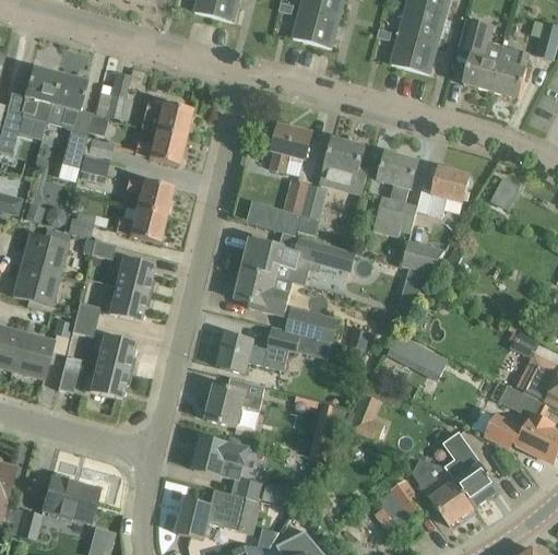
[(233,21),(237,0),(196,0),(193,10),(233,21)]
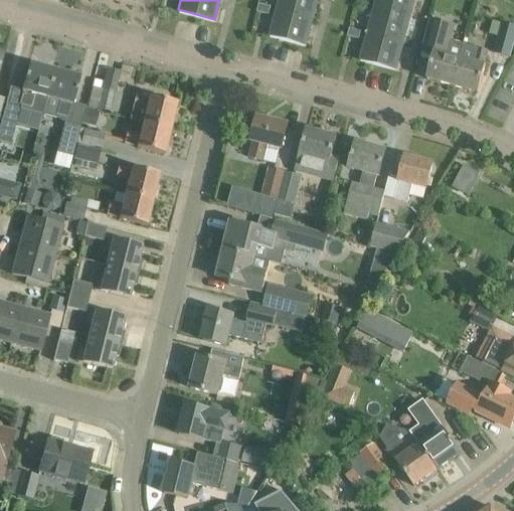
[(312,14),(316,0),(278,0),(277,5),(312,14)]
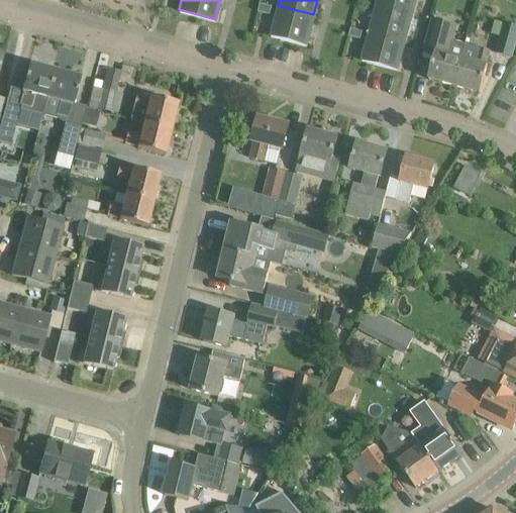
[(412,11),(412,10),(414,0),(376,0),(376,1),(412,11)]
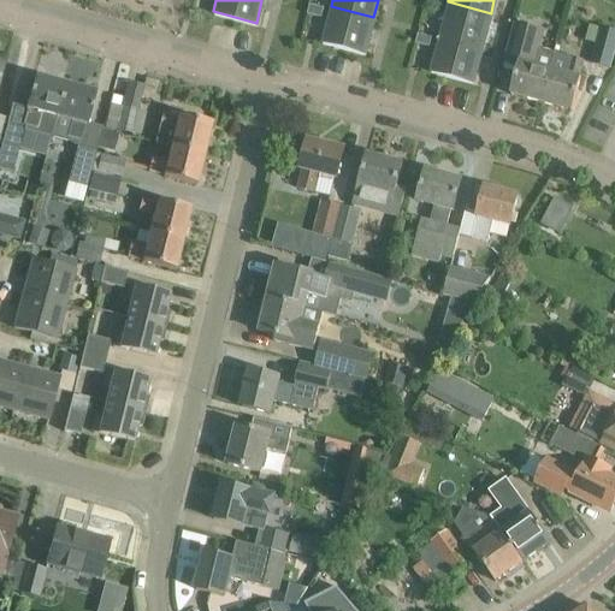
[(482,46),(491,13),(448,1),(438,35),(482,46)]
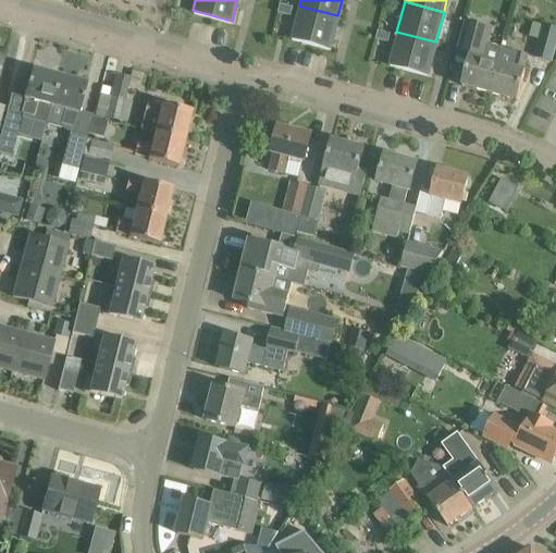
[(330,47),(337,15),(299,5),(291,36),(330,47)]
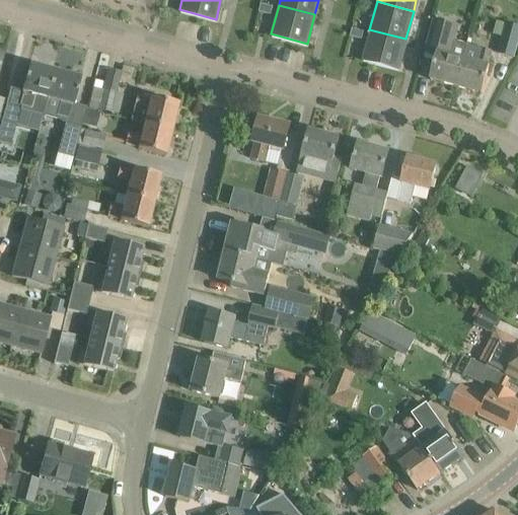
[(466,42),(451,38),(455,21),(432,15),(425,42),(437,45),(429,76),(455,83),(466,42)]
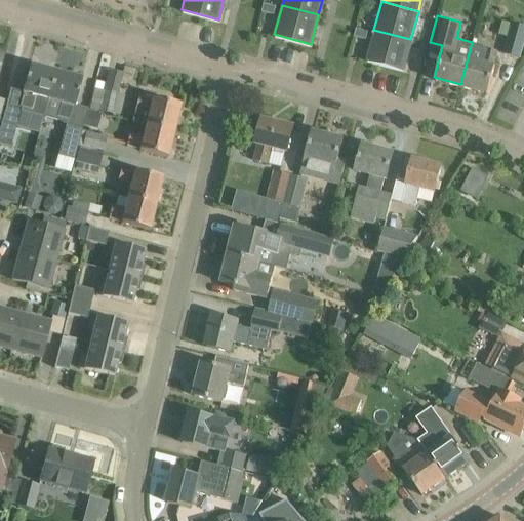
[(520,53),(523,35),(523,23),(511,19),(501,17),(498,32),(508,34),(504,49),(520,53)]
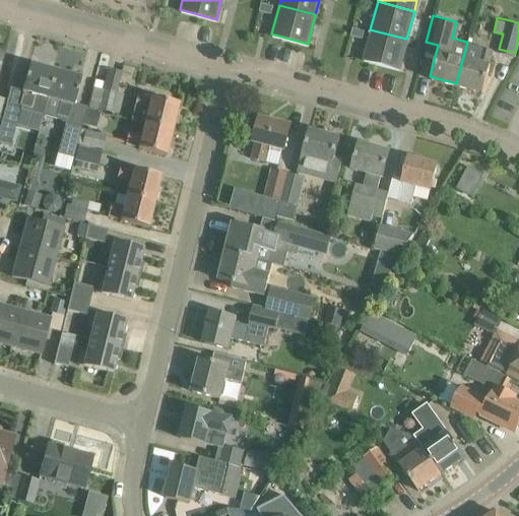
[(399,68),(406,39),(370,29),(363,58),(399,68)]
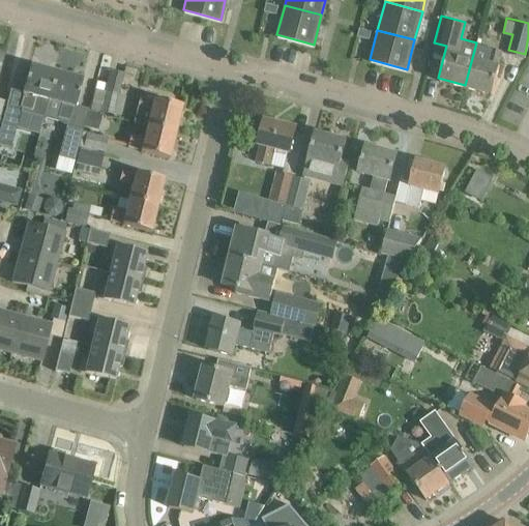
[(490,46),(490,47),(476,42),(465,85),(491,92),(496,71),(499,63),(497,63),(501,49),(490,46)]
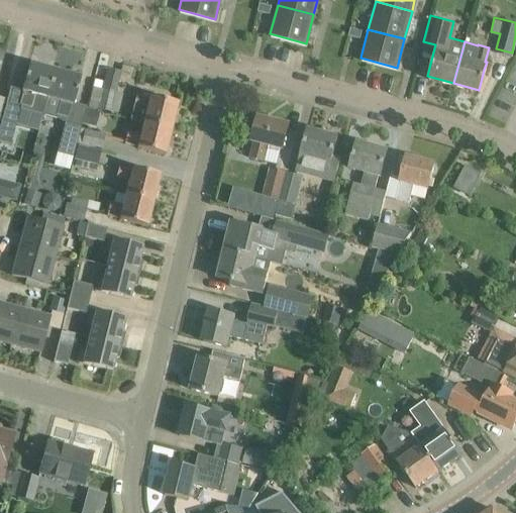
[(19,108),(15,122),(37,128),(42,113),(46,96),(54,68),(28,61),(22,85),(21,89),(22,89),(19,103),(21,103),(20,107),(19,108)]
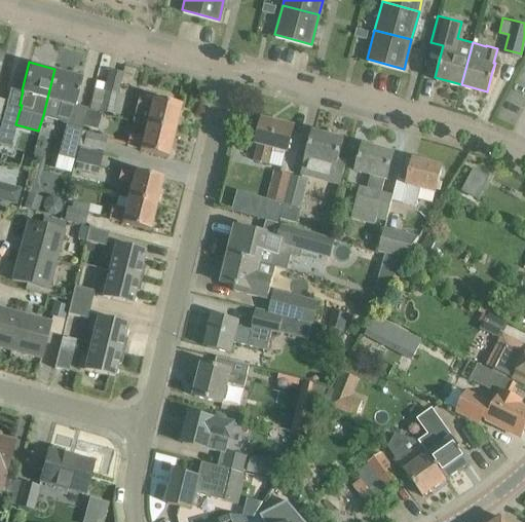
[(47,98),(43,115),(55,118),(57,115),(66,117),(68,118),(72,104),(73,104),(73,103),(76,96),(81,76),(54,69),(47,98)]
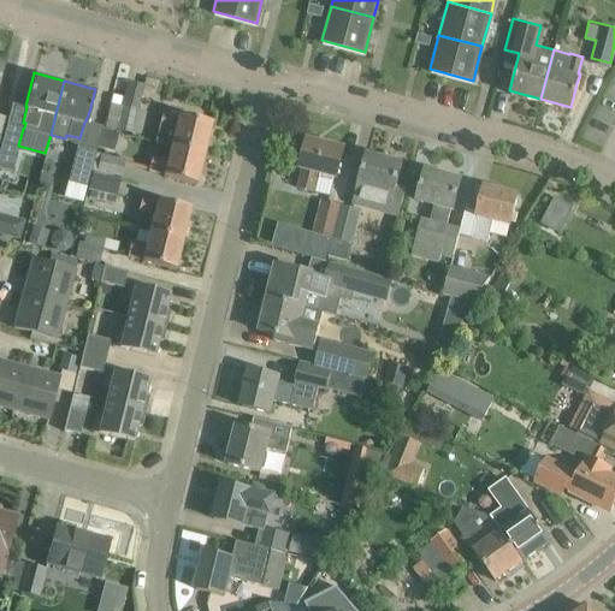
[(140,131),(147,108),(111,99),(105,124),(132,131),(132,129),(140,131)]
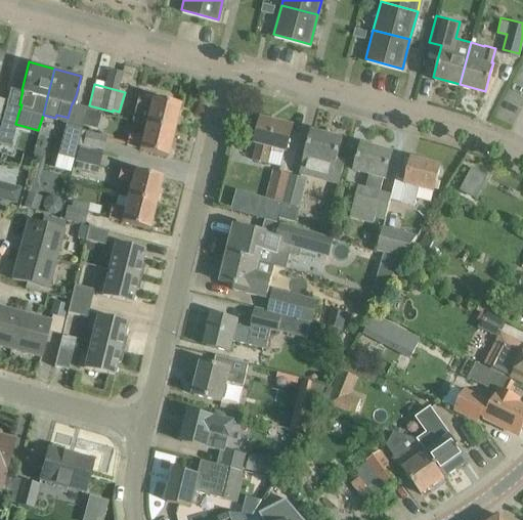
[(134,105),(131,118),(144,122),(173,128),(179,102),(150,95),(150,96),(138,93),(134,105)]
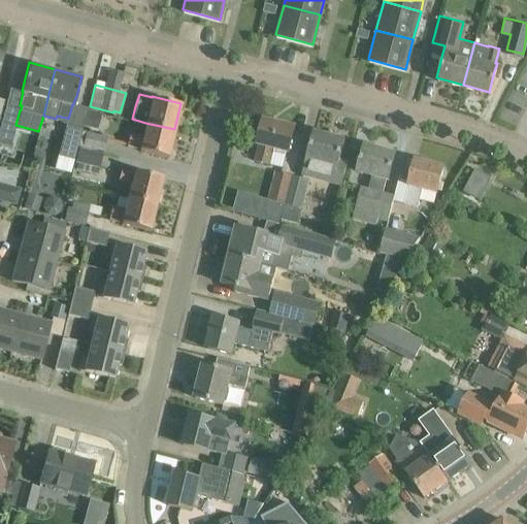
[(5,105),(0,123),(0,140),(10,144),(15,125),(20,110),(21,109),(5,105)]
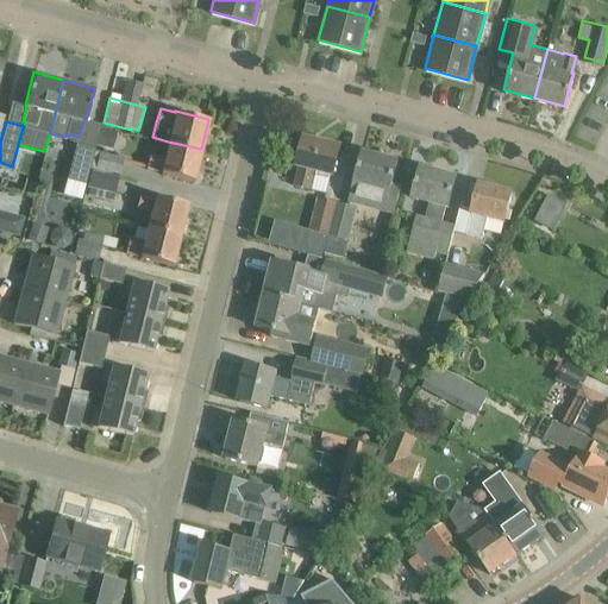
[(314,168),(332,172),(339,144),(302,136),(296,163),(299,164),(294,182),(309,186),(314,168)]
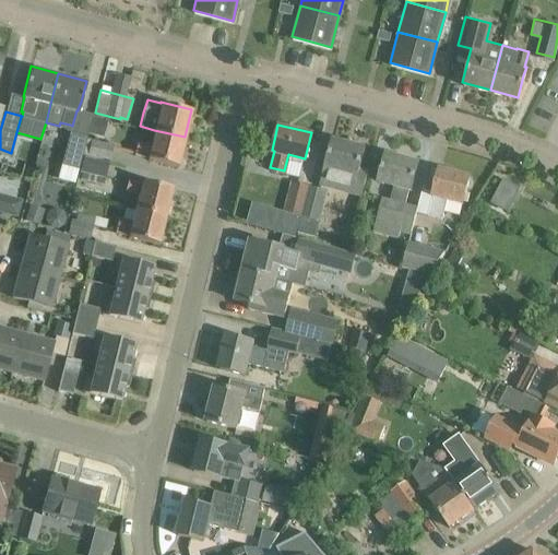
[(137,141),(134,153),(149,156),(149,158),(156,160),(177,165),(185,137),(154,130),(151,144),(137,141)]
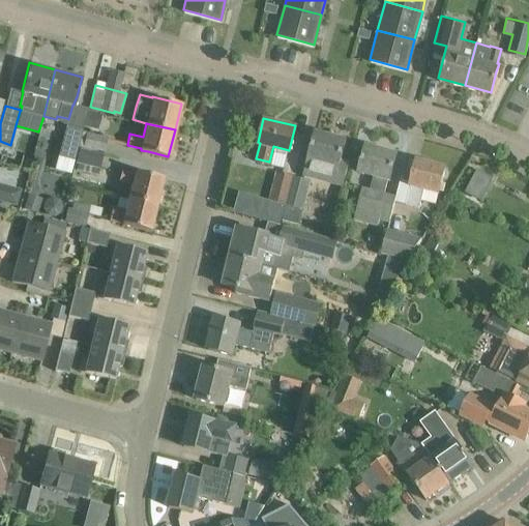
[(78,143),(82,128),(66,124),(59,153),(75,157),(78,143)]
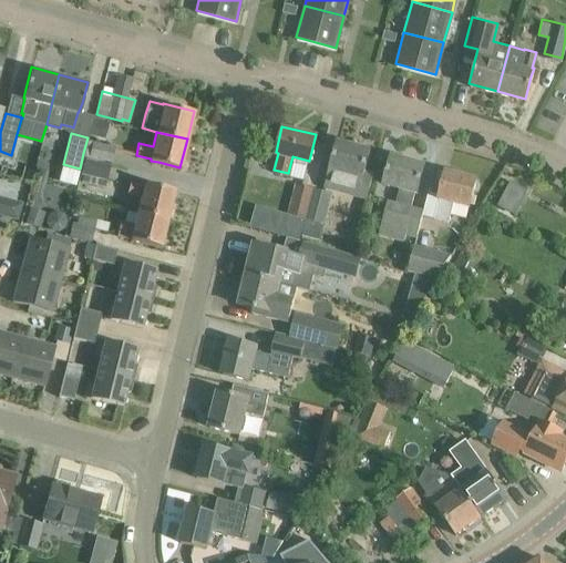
[(116,145),(88,137),(83,153),(112,161),(116,145)]
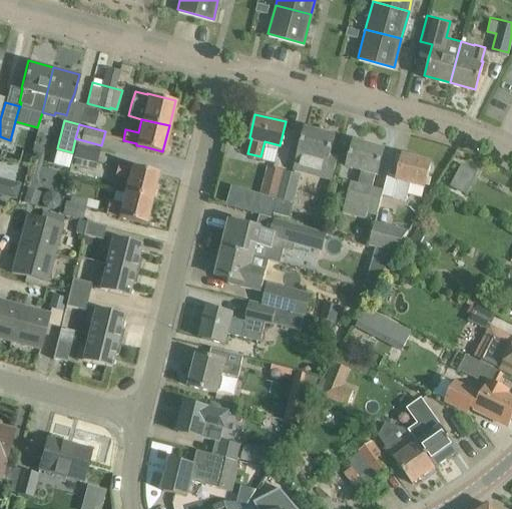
[(295,165),(331,175),(337,154),(329,152),(334,134),(305,126),(299,150),(295,165)]
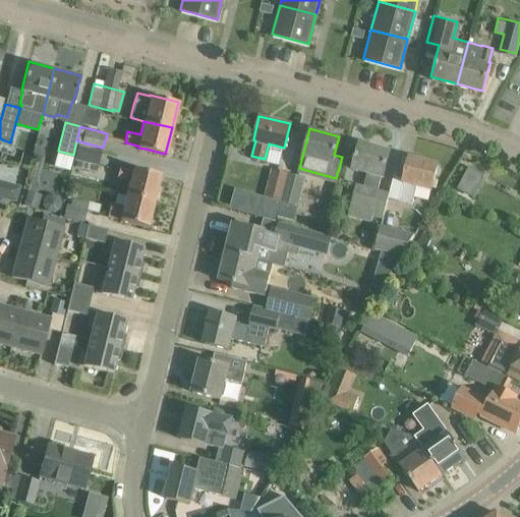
[(383,174),(384,169),(389,150),(358,141),(353,161),(352,167),(366,171),(363,185),(355,183),(351,198),(376,206),(373,213),(382,215),(389,191),(377,188),(381,174),(383,174)]
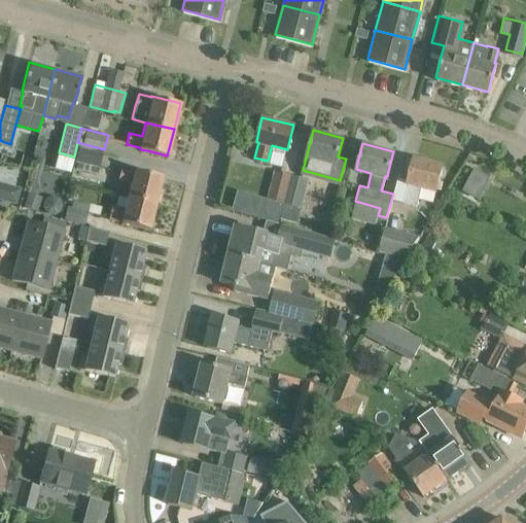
[(75,159),(99,165),(103,150),(78,144),(75,159)]
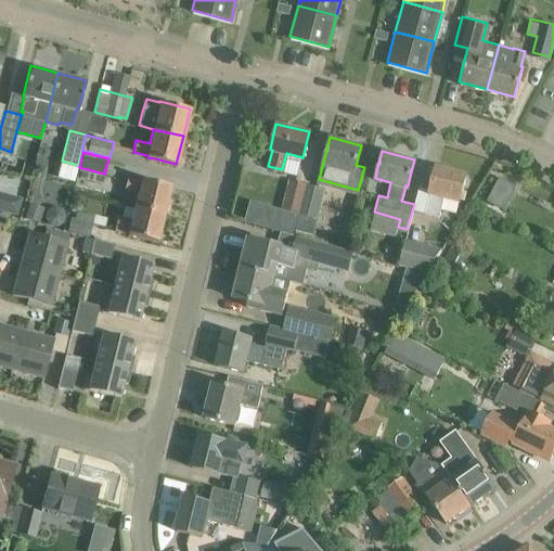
[(465,173),(436,165),(424,210),(436,214),(440,194),(459,200),(465,173)]
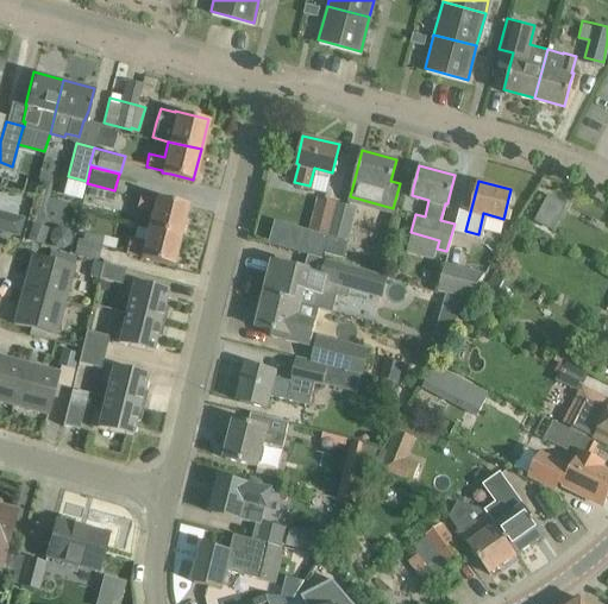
[(113,192),(88,184),(86,193),(112,199),(113,192)]
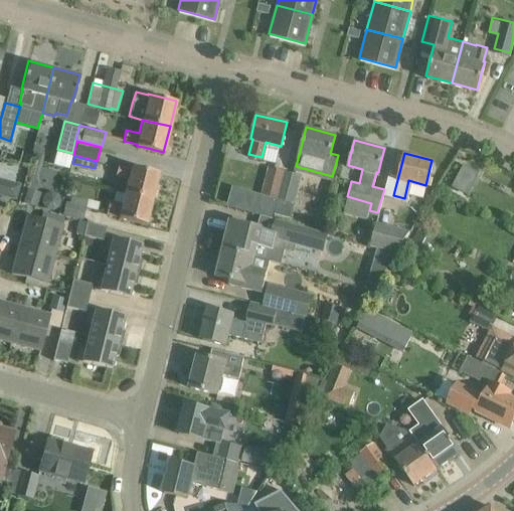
[(159,172),(139,167),(131,165),(131,166),(118,163),(115,175),(128,178),(125,191),(152,197),(159,172)]
